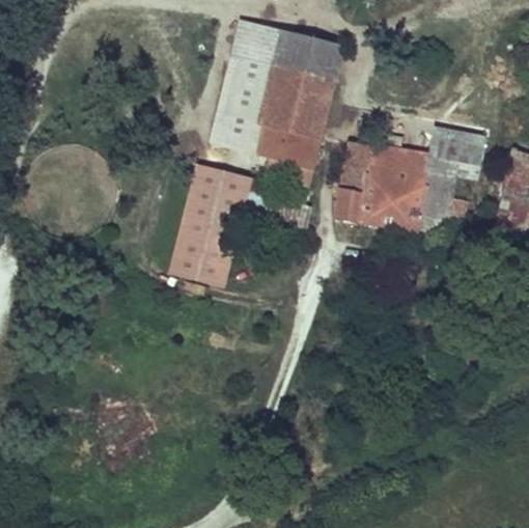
[(276,124),(297,33),(239,19),(210,140),(269,156),(265,170),(262,179),(278,183),(281,174),(307,181),(313,154),(316,136),(276,124)]
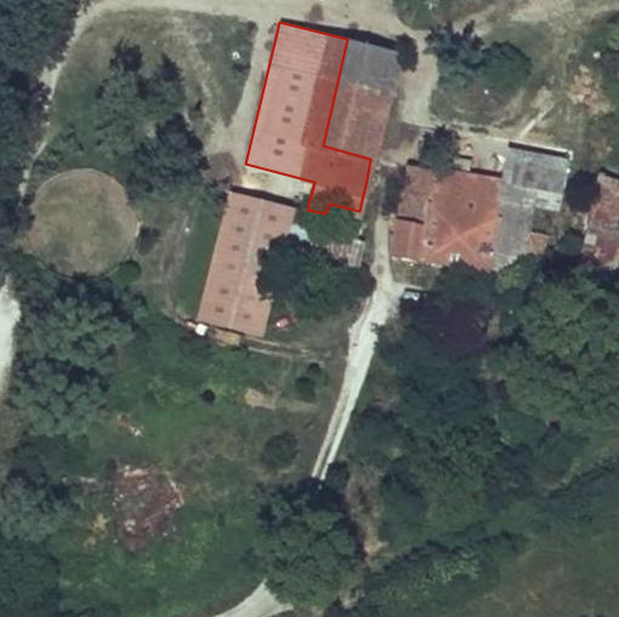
[(370,159),(399,52),(347,39),(323,146),(370,159)]
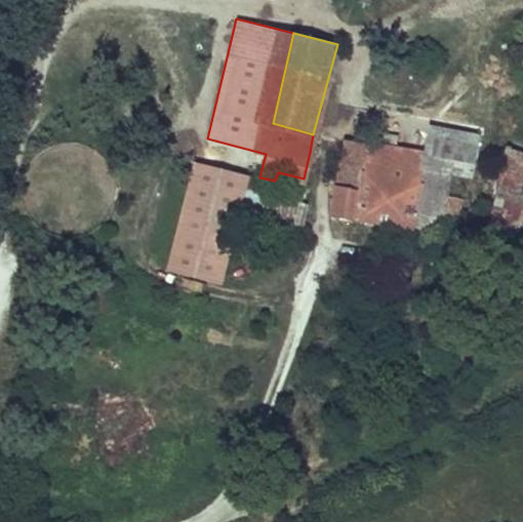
[(419,152),(394,147),(396,132),(378,129),(375,145),(344,138),(331,210),(436,229),(440,206),(447,207),(448,197),(442,195),(447,170),(467,173),(469,161),(474,133),(425,124),(419,152)]
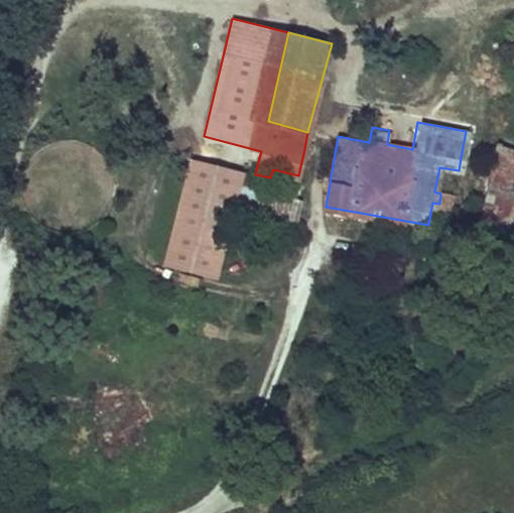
[(493,154),(491,162),(507,165),(508,157),(493,154)]
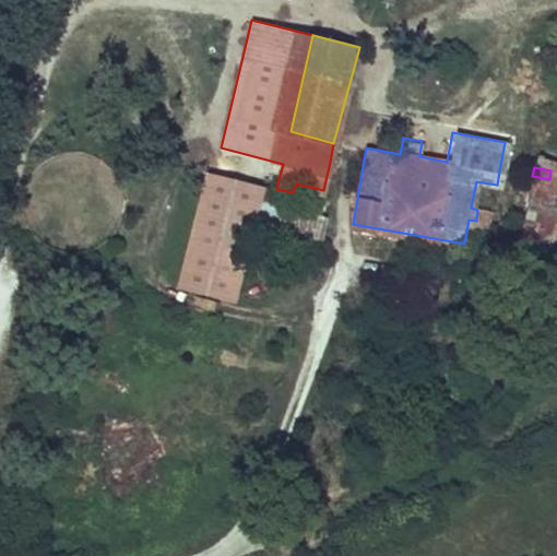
[(250,238),(262,186),(204,173),(178,286),(235,299),(250,238)]
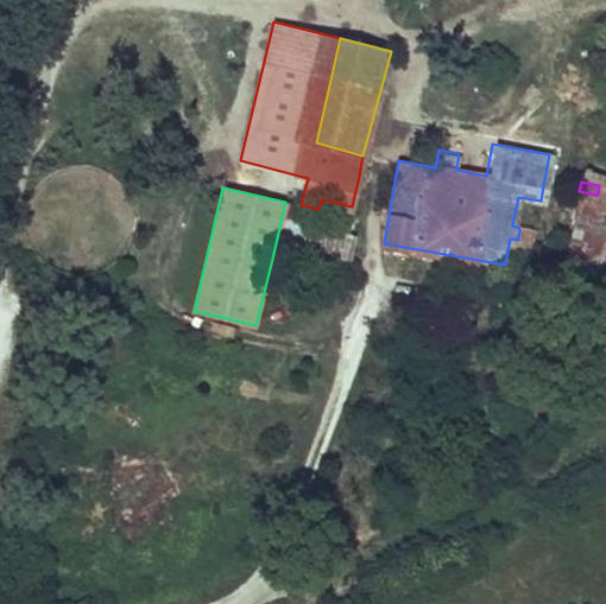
[(598,195),(579,191),(568,246),(581,249),(587,222),(592,222),(598,195)]
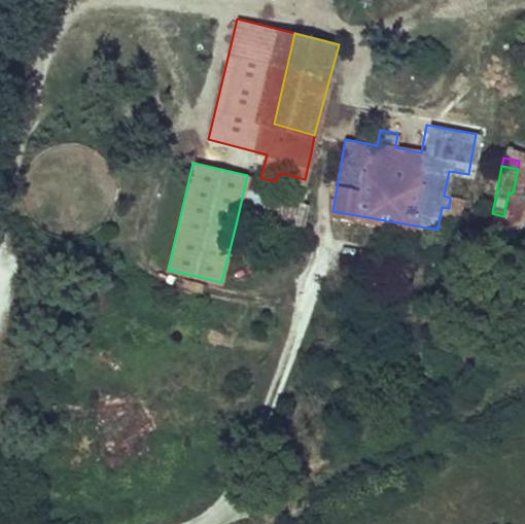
[(260,178),(247,175),(236,224),(296,238),(305,201),(302,201),(305,186),(276,181),(260,178)]
